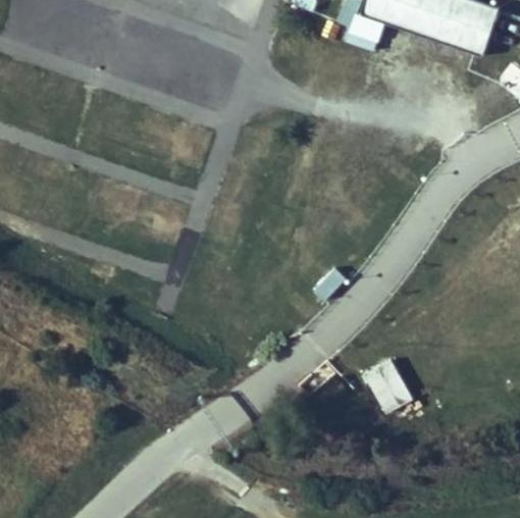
[(499,6),(481,0),(365,0),(361,13),(482,54),(499,6)]
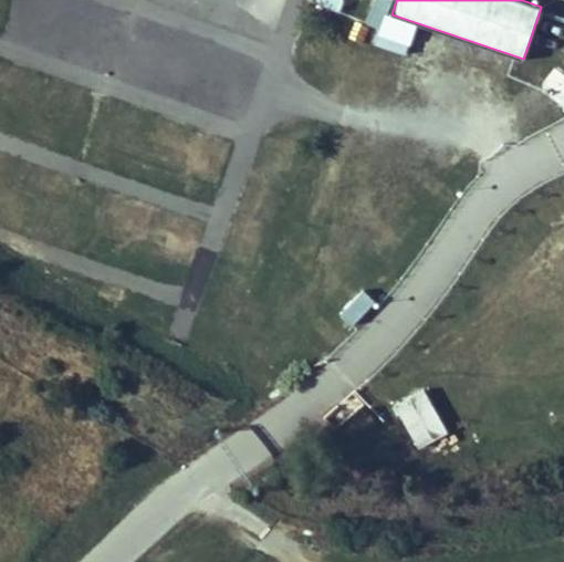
[(361,290),(336,318),(351,330),(374,302),(361,290)]
